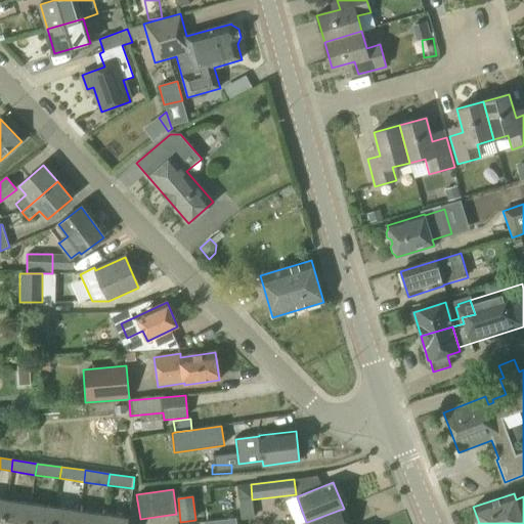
[(28,523),(31,505),(6,501),(3,523),(28,523)]
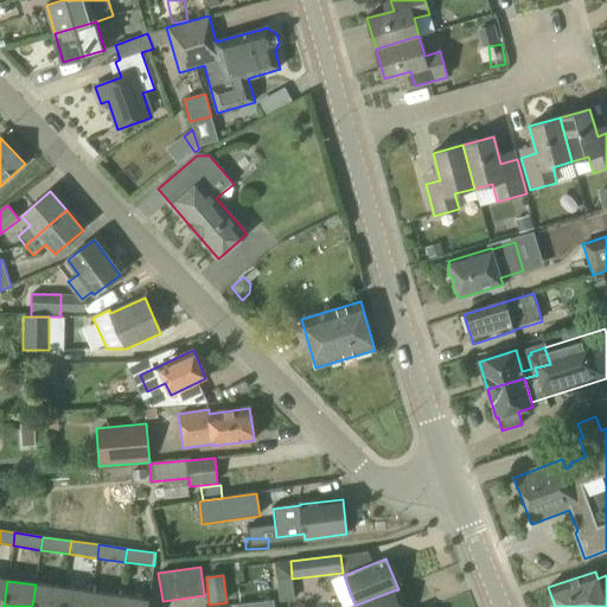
[(61,606),(64,589),(36,585),(32,606),(61,606)]
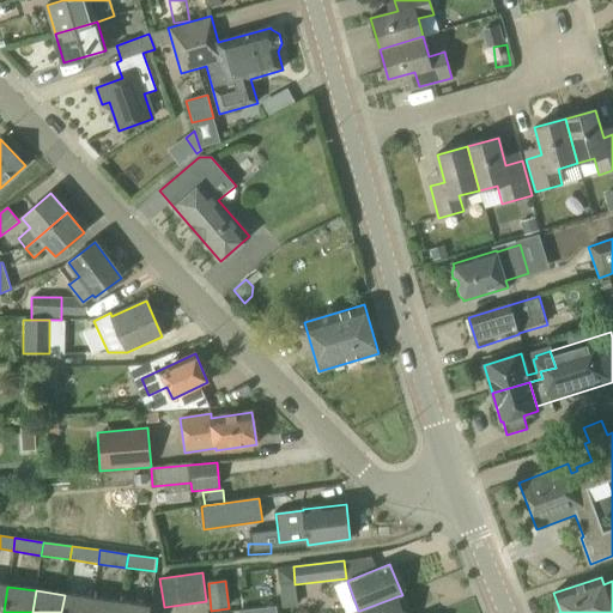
[(91,612),(93,599),(65,595),(61,612),(91,612)]
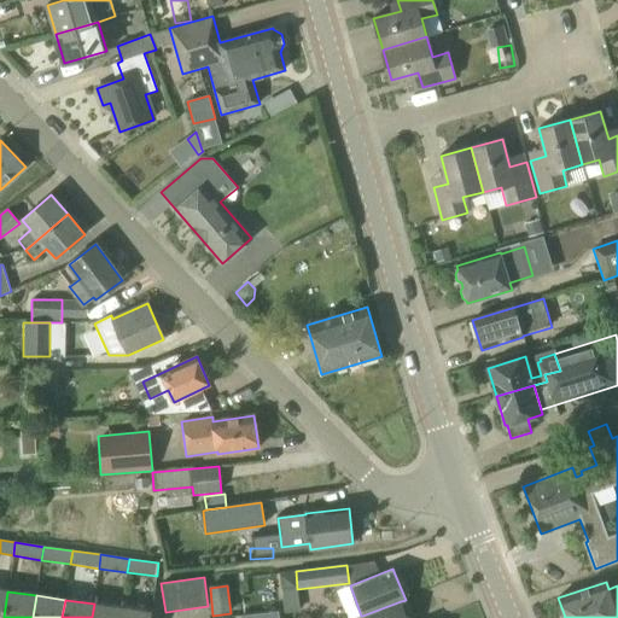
[(407,617),(401,601),(362,616),(361,616),(357,617),(407,617)]
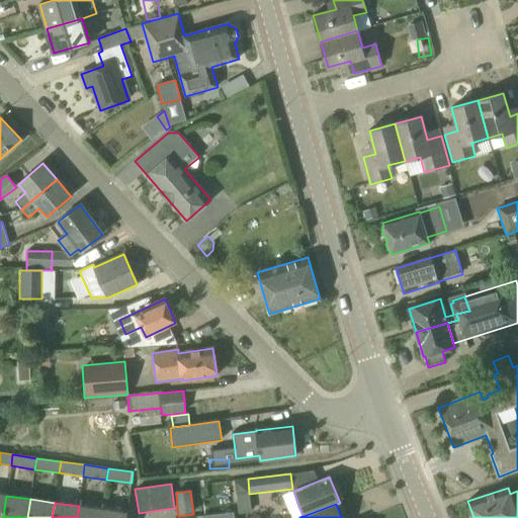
[(101,517),(103,510),(79,506),(77,517),(101,517)]
